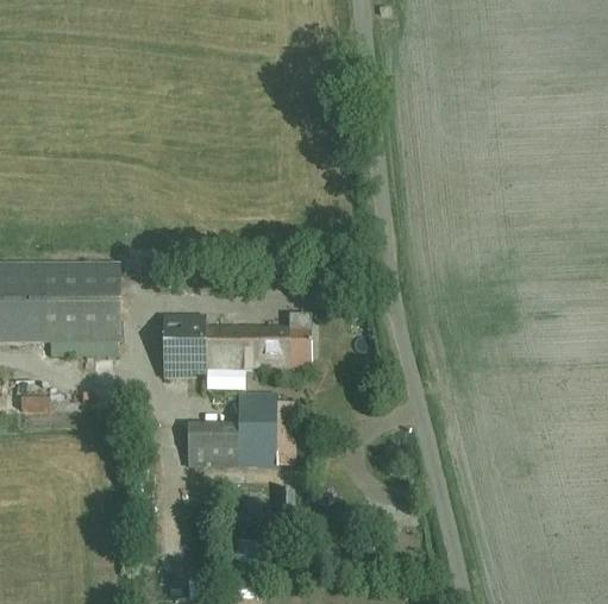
[(119,264),(0,263),(0,339),(119,340),(119,264)]
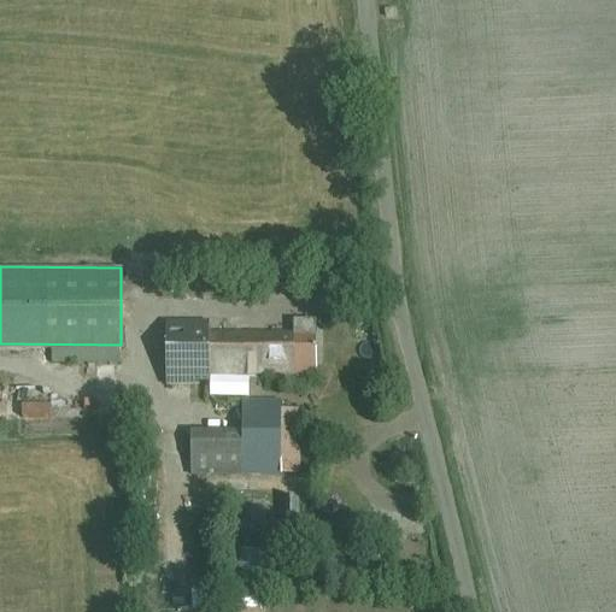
[(164,319),(165,377),(165,382),(192,382),(192,378),(209,378),(209,371),(315,370),(314,317),(293,318),(293,331),(263,331),(263,328),(207,329),(207,318),(164,319)]
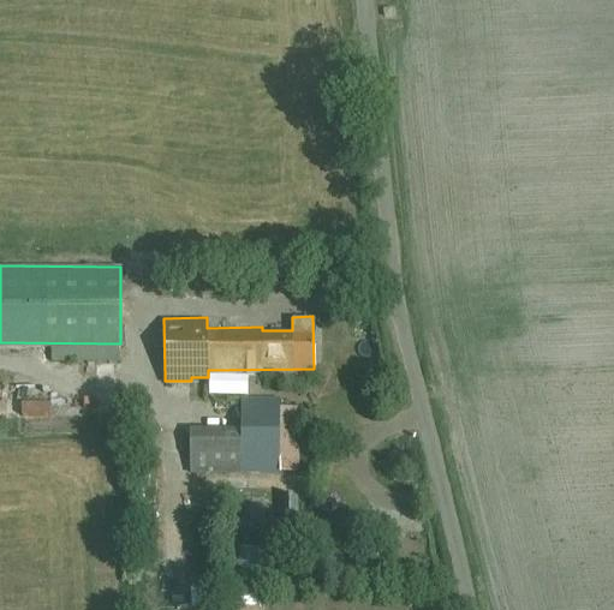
[(239,470),(278,471),(278,470),(298,470),(297,405),(279,405),(279,395),(240,395),(240,428),(189,428),(189,470),(239,470)]
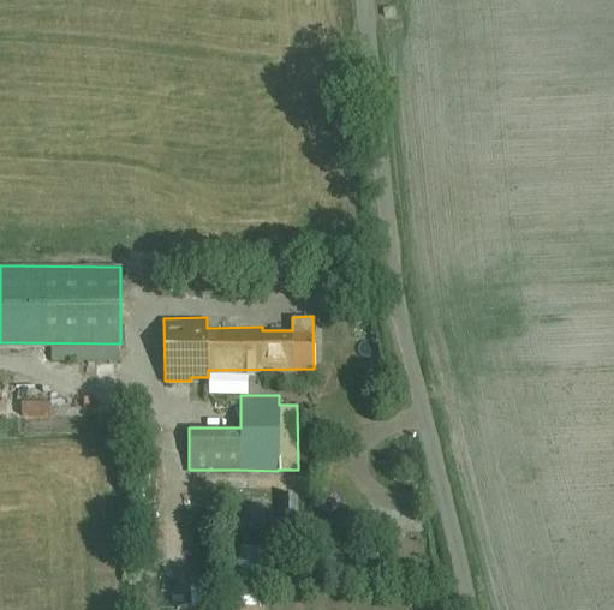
[(381,461),(393,468),(403,454),(392,447),(381,461)]
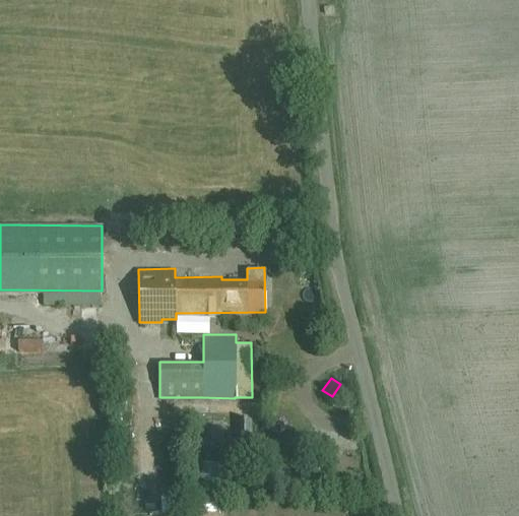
[(250,416),(236,417),(237,440),(251,439),(250,416)]
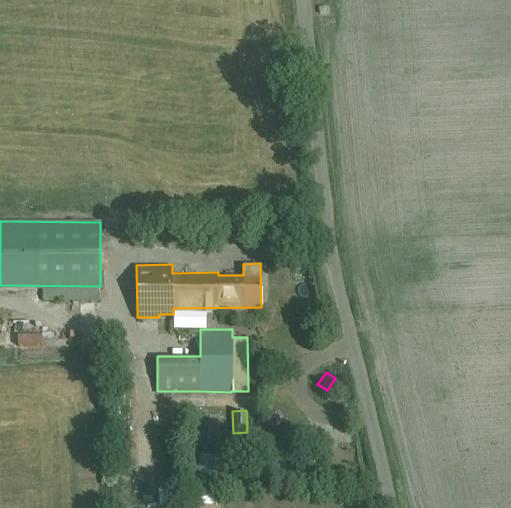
All buildings are outlined.
